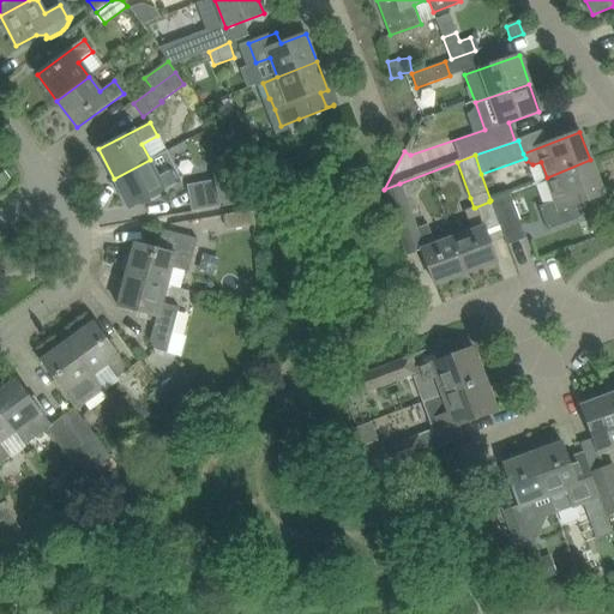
[(150,160),(114,179),(130,209),(181,181),(174,168),(158,176),(150,160)]
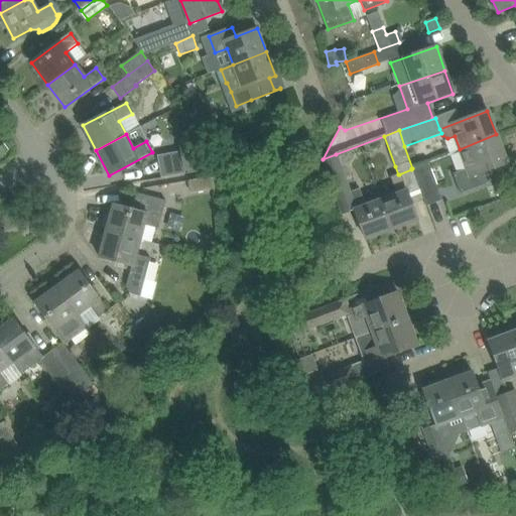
[(496,134),(460,149),(468,168),(453,174),(461,194),(488,183),(483,172),(507,163),(496,134)]
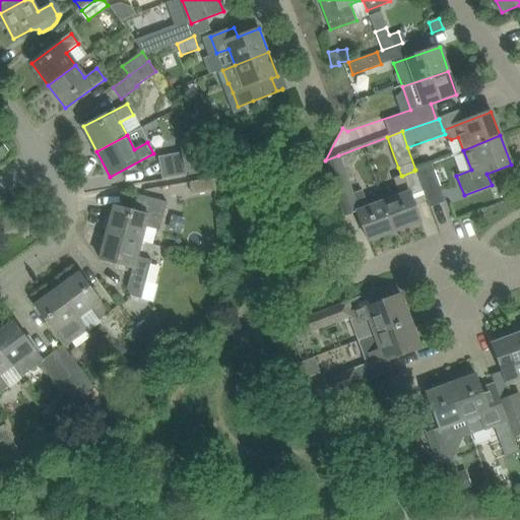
[(181,144),(186,173),(212,168),(207,139),(181,144)]
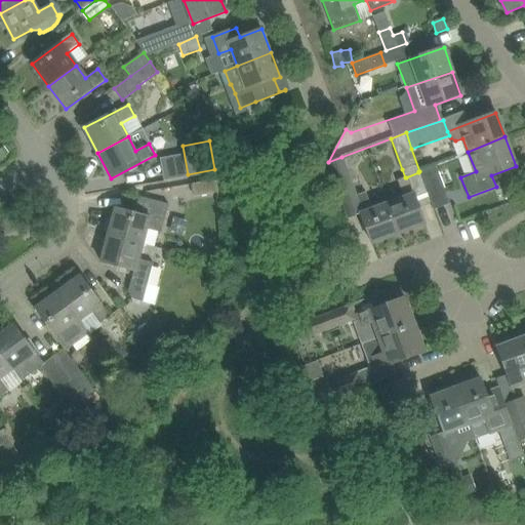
[(158,159),(164,180),(187,175),(182,153),(158,159)]
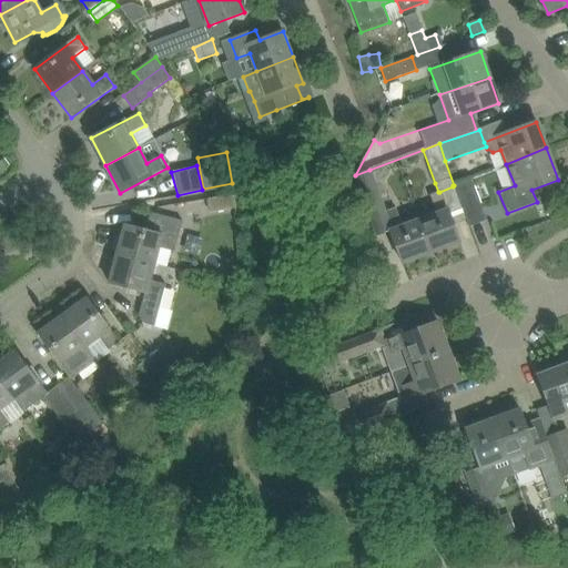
[(382,203),(369,170),(355,175),(367,209),(382,203)]
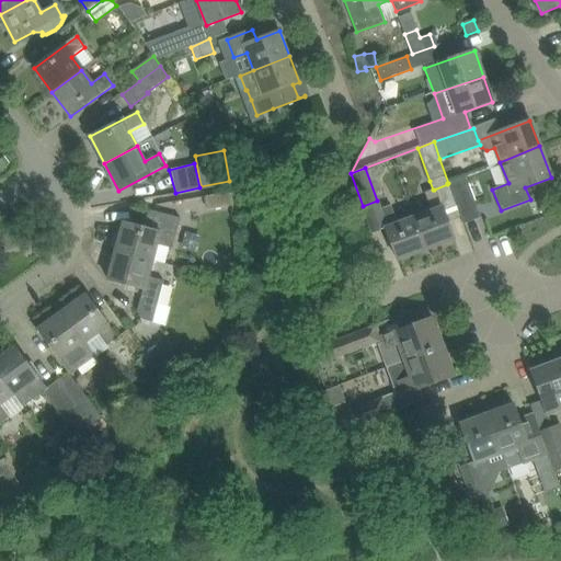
[(447,183),(447,184),(462,225),(481,218),(465,176),(448,183),(447,183)]
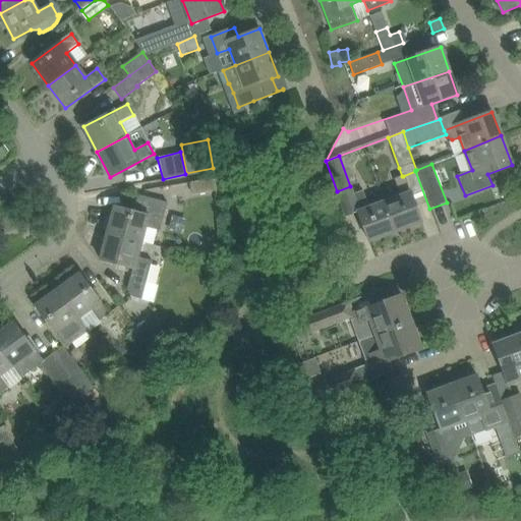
[(215,179),(190,183),(192,195),(217,191),(215,179)]
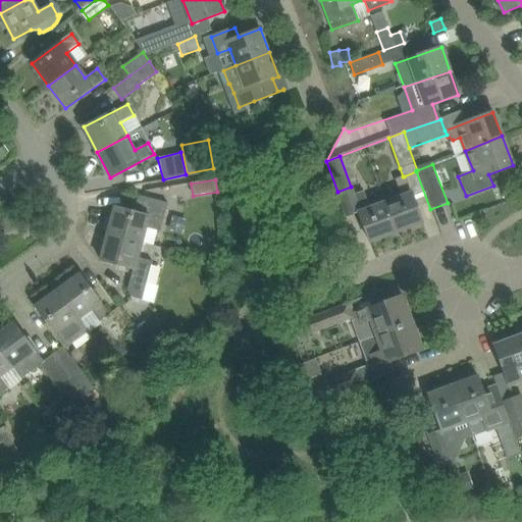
[(396,232),(384,202),(369,208),(363,192),(353,196),(359,212),(358,212),(370,243),(396,232)]
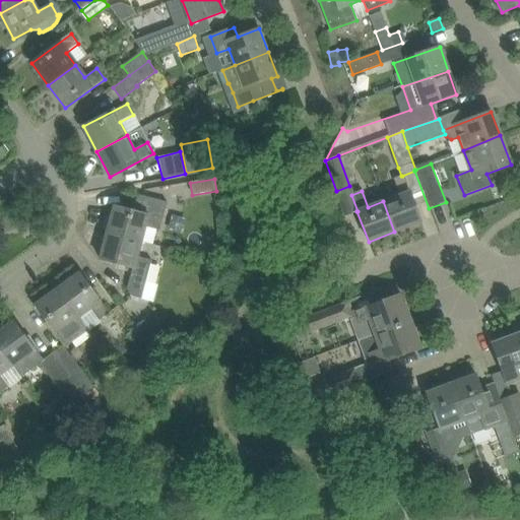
[(420,222),(409,191),(383,201),(394,232),(420,222)]
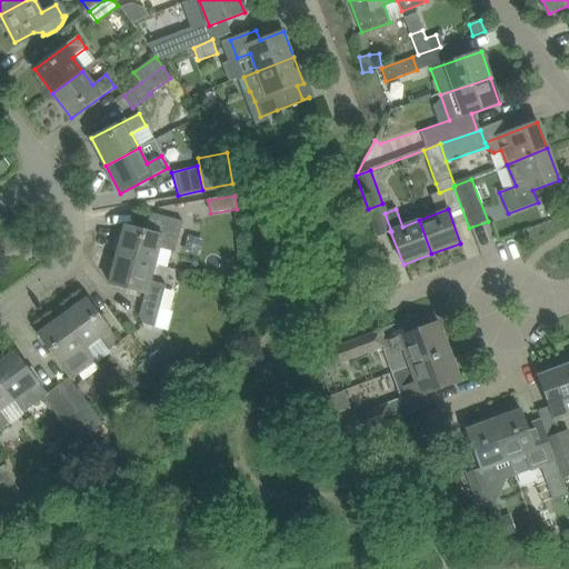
[(126,225),(118,255),(155,265),(159,248),(175,252),(182,221),(150,213),(146,230),(126,225)]
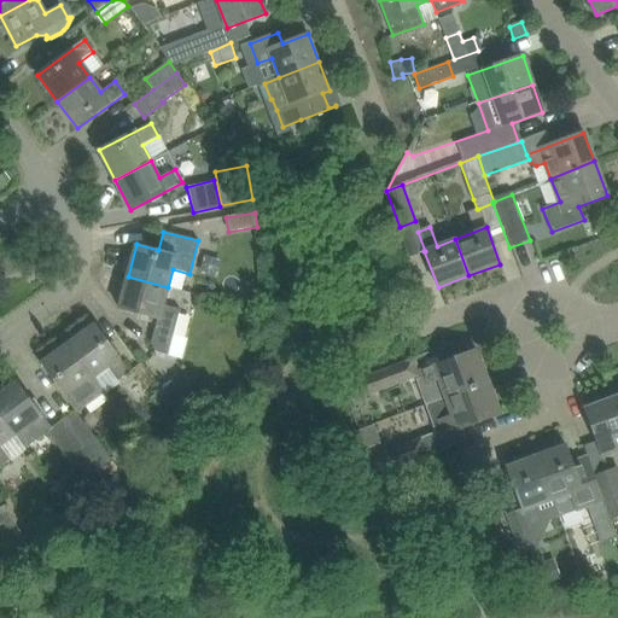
[(168,287),(128,277),(120,309),(157,320),(151,344),(157,353),(168,355),(180,310),(163,305),(168,287)]
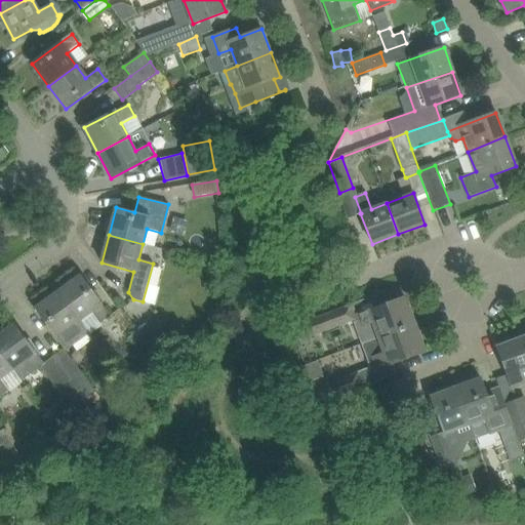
[(81,276),(58,292),(79,320),(91,311),(101,323),(111,316),(81,276)]
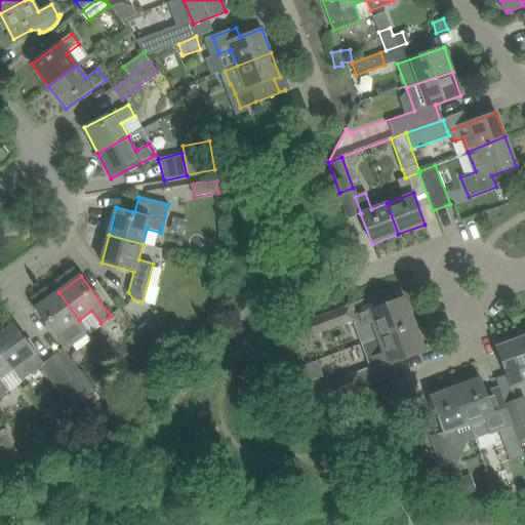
[(64,348),(53,356),(87,399),(96,393),(65,350),(75,341),(87,333),(79,320),(58,292),(35,310),(64,348)]
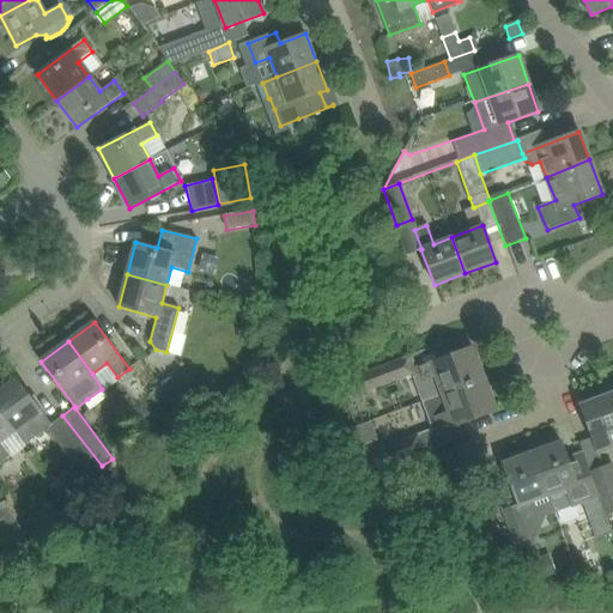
[(435,376),(442,394),(484,380),(472,347),(422,366),(417,352),(359,374),(366,392),(398,381),(419,372),(422,380),(435,376)]
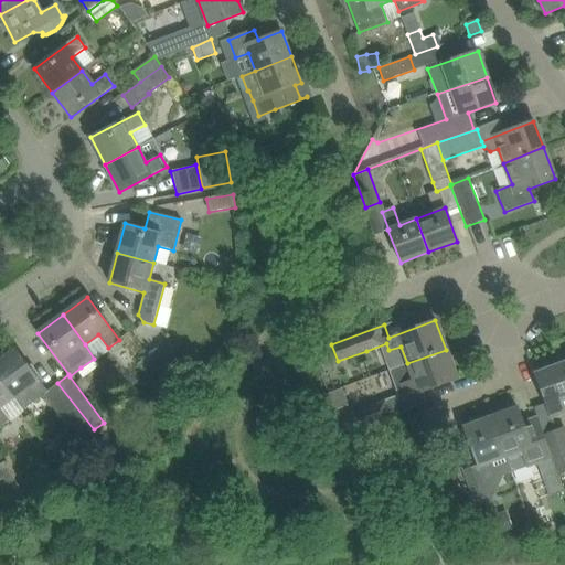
[(0,360),(0,379),(13,397),(23,411),(36,401),(45,394),(63,419),(66,416),(82,438),(94,429),(57,383),(46,391),(17,349),(0,360)]
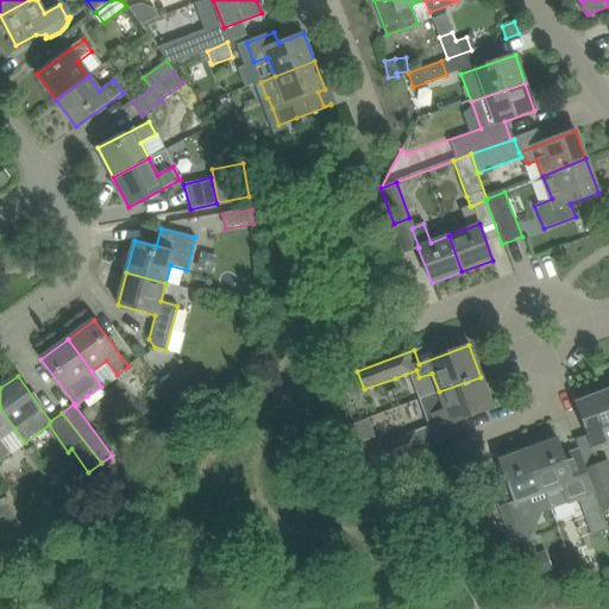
[(481,377),(439,391),(445,410),(433,415),(438,428),(491,408),(481,377)]
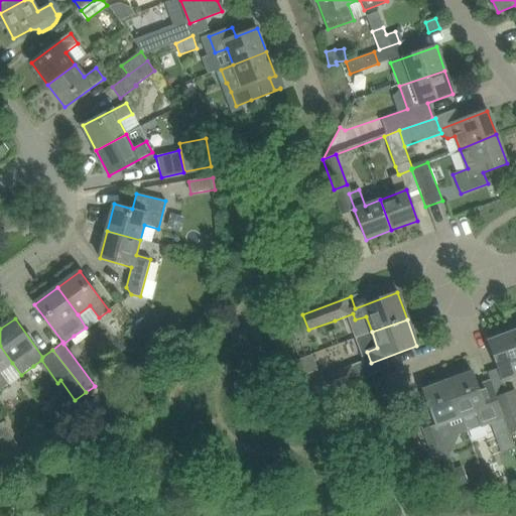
[(515,377),(515,334),(515,331),(488,341),(503,382),(515,377)]
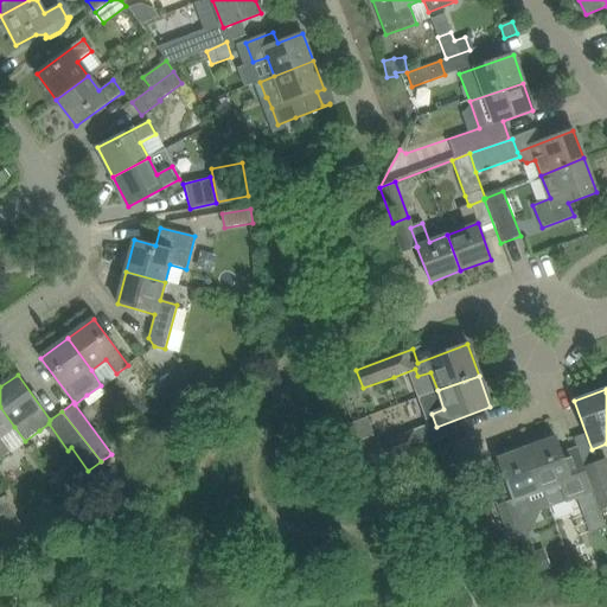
[(0,438),(0,436),(14,427),(0,407),(0,458),(10,452),(0,438)]
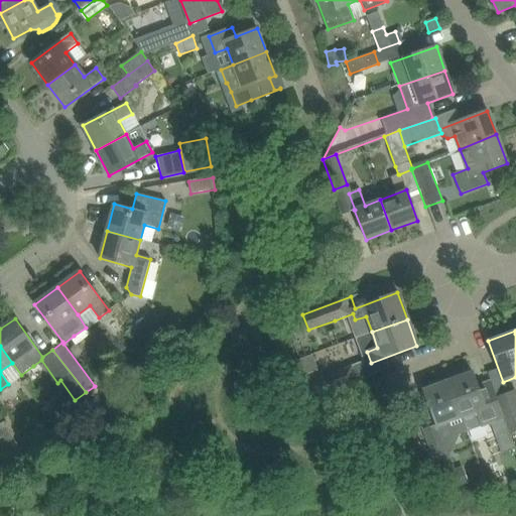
[(325,375),(331,390),(357,381),(351,366),(325,375)]
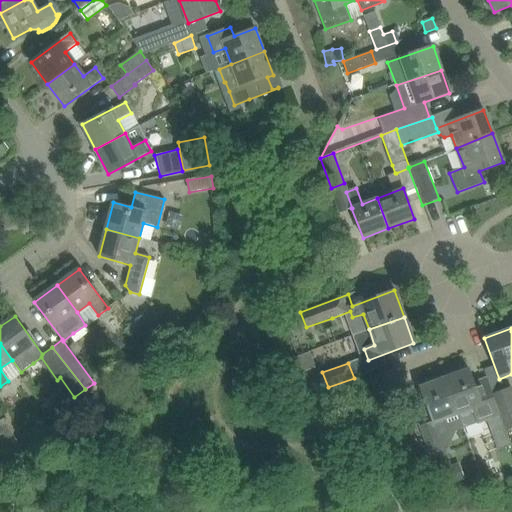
[(443,375),(458,414),(463,428),(486,420),(489,427),(498,451),(503,449),(508,461),(511,459),(511,449),(511,446),(511,445),(511,444),(503,420),(493,394),(486,377),(474,382),(469,369),(463,371),(462,367),(443,375)]
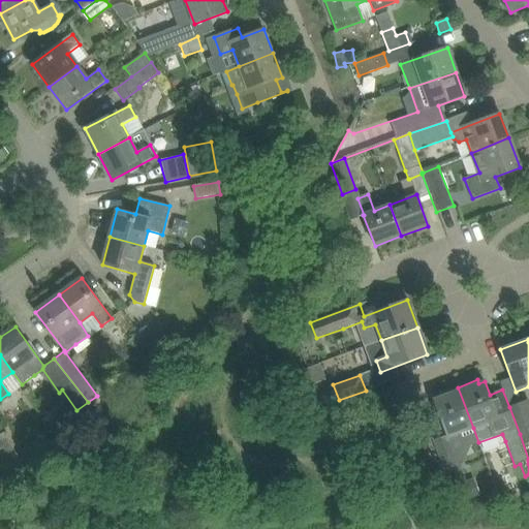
[(433,440),(442,465),(457,460),(454,453),(464,448),(458,433),(473,428),(458,387),(438,395),(440,399),(434,401),(446,435),(433,440)]
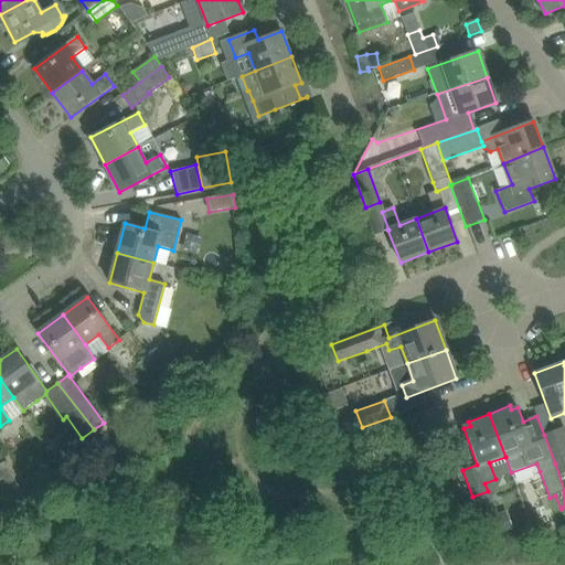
[(564,433),(563,428),(544,435),(555,464),(564,460),(564,433)]
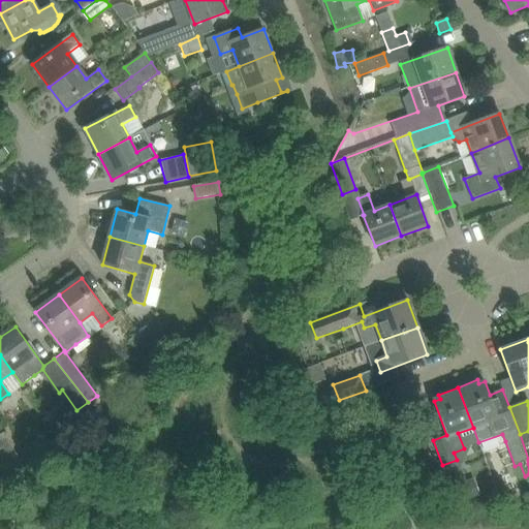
[(5,433),(0,435),(0,449),(5,461),(17,455),(5,433)]
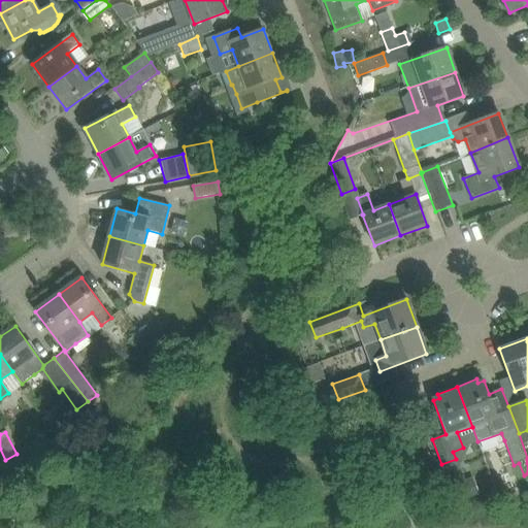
[(457,459),(456,459),(441,464),(452,489),(456,500),(480,493),(474,476),(464,481),(457,459)]
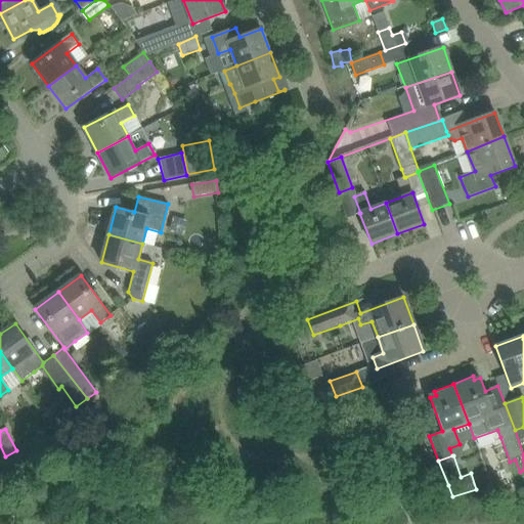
[(523,470),(520,472),(515,481),(519,491),(523,489),(523,470)]
